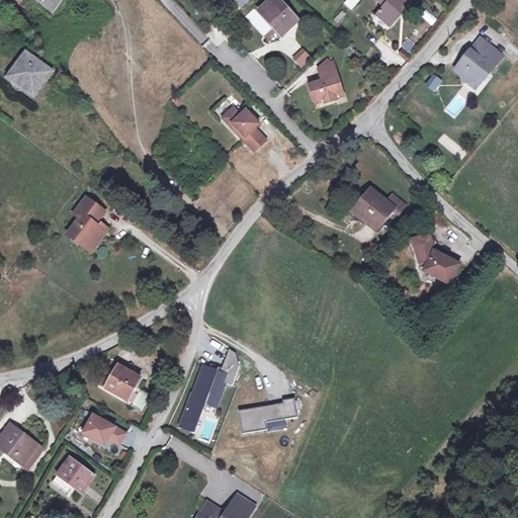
[(39,0),(55,12),(64,0),(39,0)]
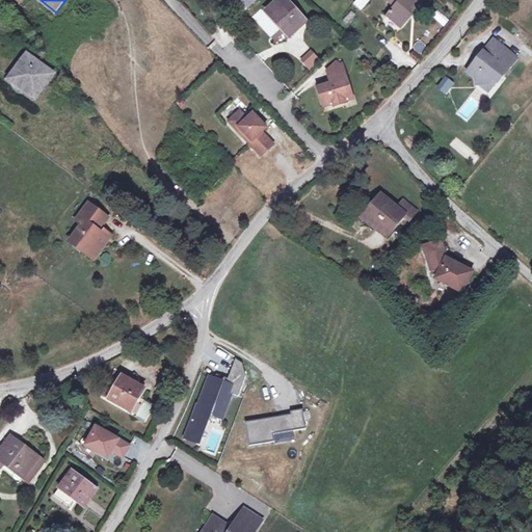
[(294,36),(309,23),(287,0),(285,0),(272,12),(294,36)]
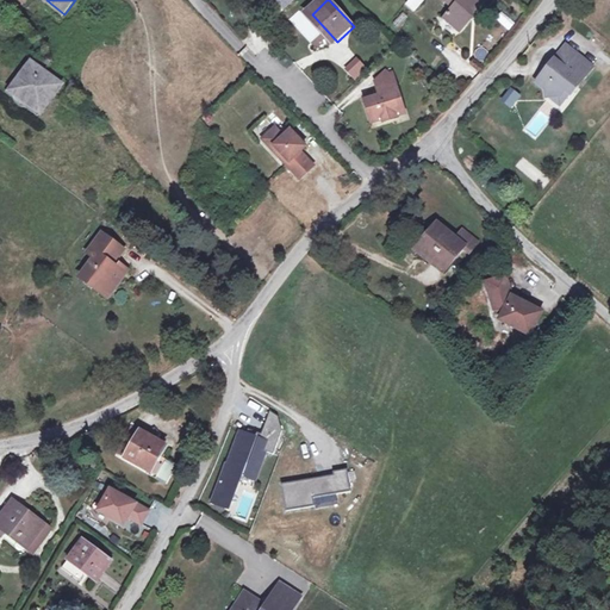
[(429,0),(428,0),(416,0),(412,5),(418,12),(429,0)]
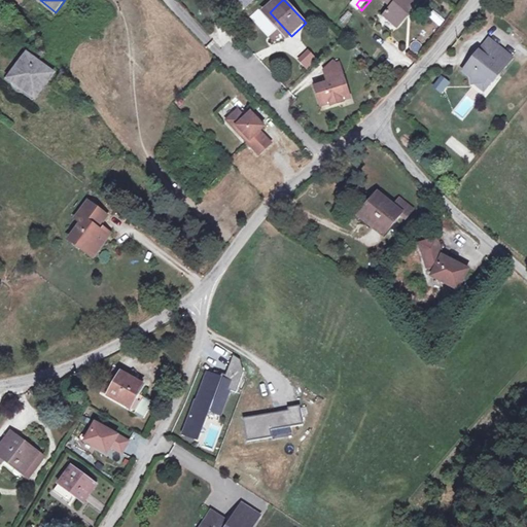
[(390,0),(399,7),(391,16),(405,29),(426,2),(423,0),(390,0)]
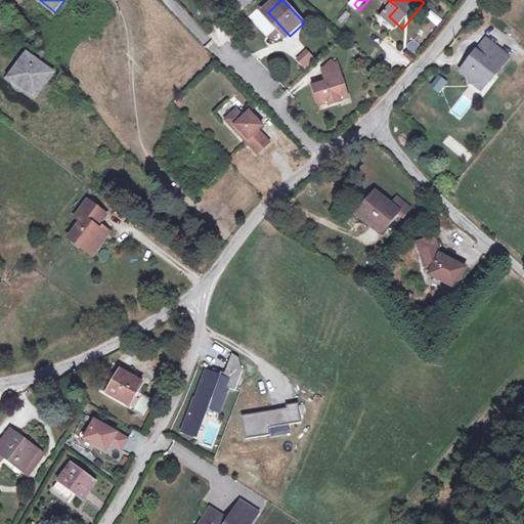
[(438,26),(442,18),(432,13),(428,20),(438,26)]
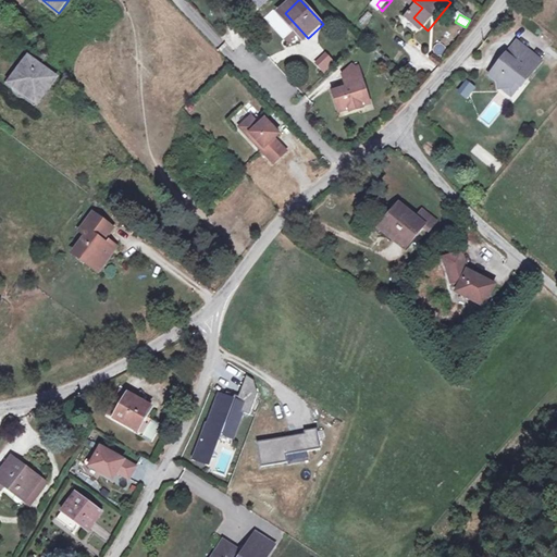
[(522,36),(511,49),(522,58),(533,45),(522,36)]
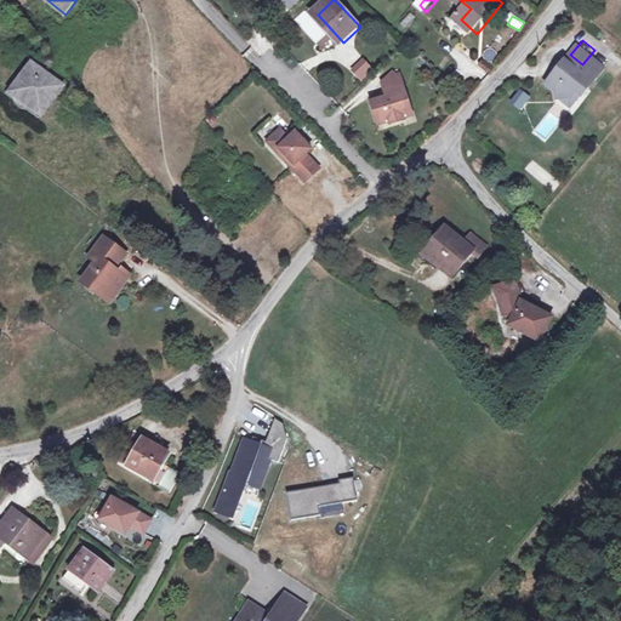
[(587,91),(610,62),(594,50),(582,64),(570,55),(564,63),(567,64),(563,69),(558,70),(552,79),(562,86),(563,92),(577,91),(581,86),(587,91)]
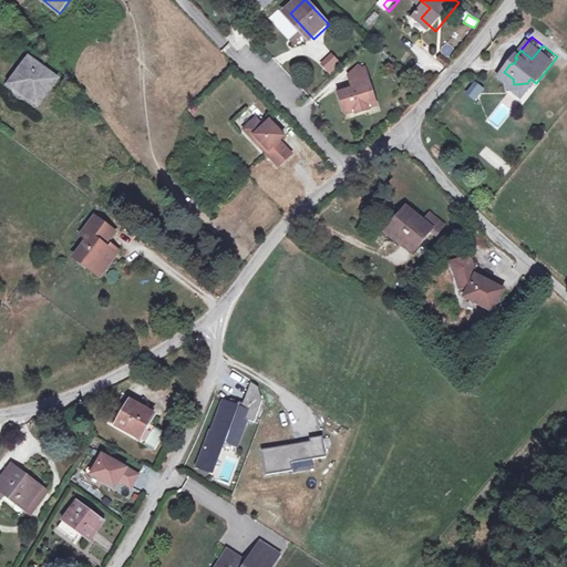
[(330,76),(342,65),(332,53),(320,64),(330,76)]
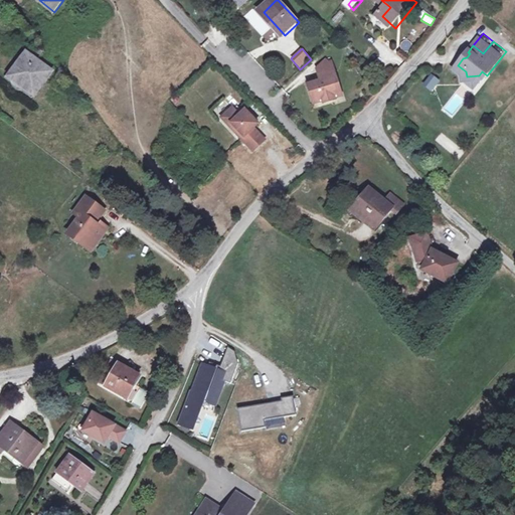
[(28,53),(10,77),(36,96),(52,71),(28,53)]
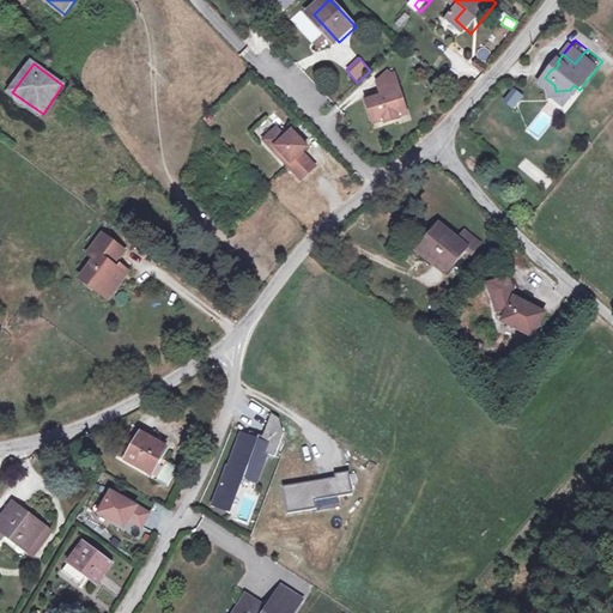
[(411,113),(400,78),(388,82),(388,79),(382,85),(388,102),(382,103),(381,102),(371,105),(378,128),(389,125),(390,127),(405,123),(402,116),(411,113)]
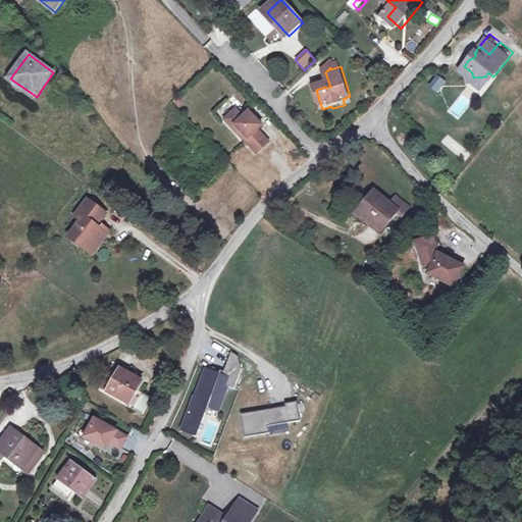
[(493,76),(488,72),(485,76),(473,77),(484,87),(493,76)]
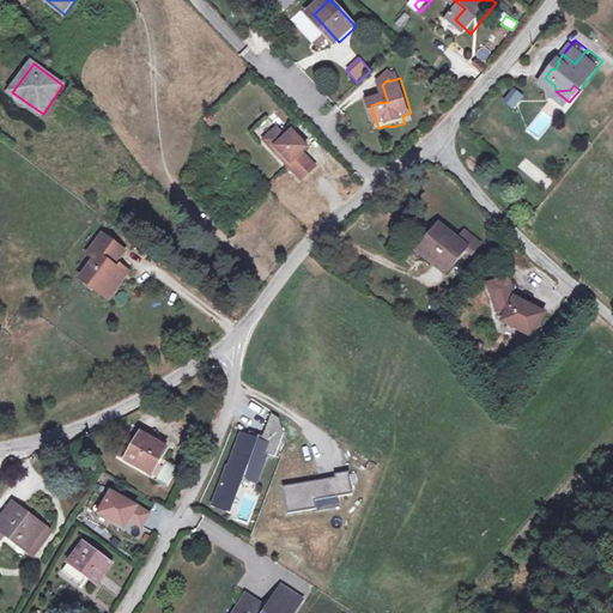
[(521,87),(514,96),(521,102),(528,92),(521,87)]
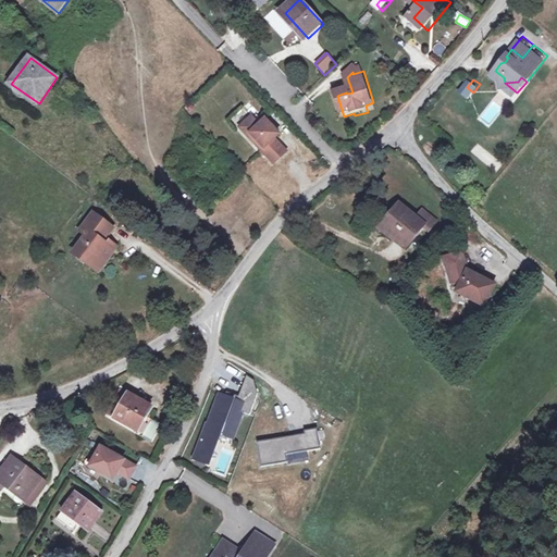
[(252,118),(242,128),(249,137),(251,134),(259,141),(256,145),(275,164),(287,152),(275,139),(281,135),(267,120),(260,125),(252,118)]
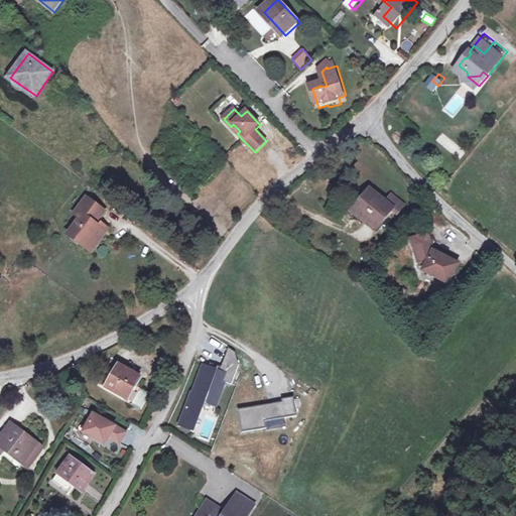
[(388,204),(372,191),(366,199),(368,202),(359,214),(378,229),(395,209),(393,209),(388,204)]
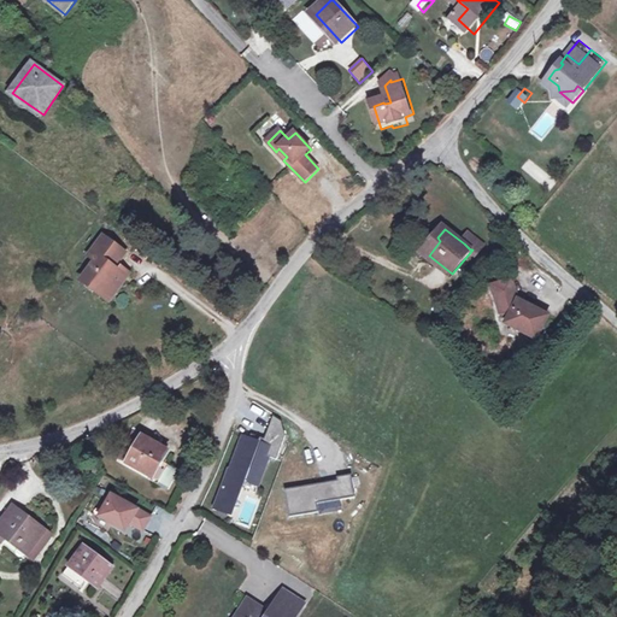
[(464,244),(470,250),(477,240),(470,235),(470,236),(464,244)]
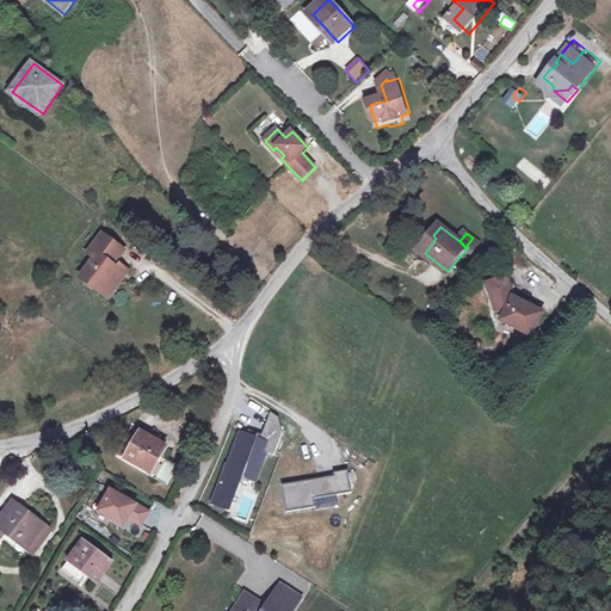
[(421,251),(425,253),(436,239),(433,235),(421,251)]
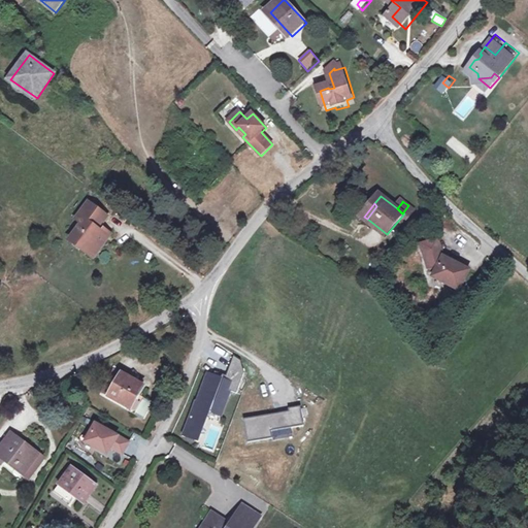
[(106,219),(88,204),(75,222),(81,226),(69,242),(74,246),(75,244),(80,249),(79,251),(85,254),(91,246),(98,252),(109,236),(102,231),(100,234),(97,231),(106,219)]
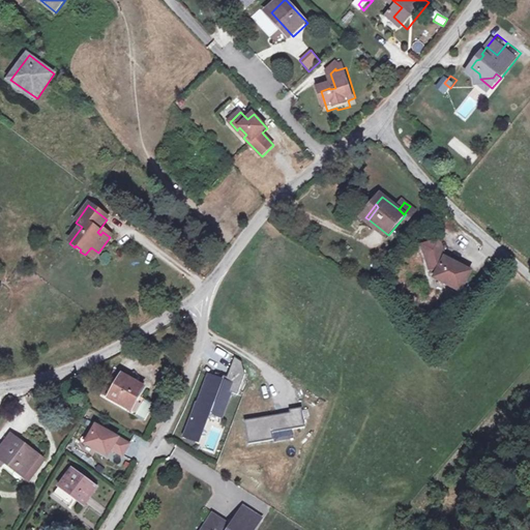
[(410,206),(404,214),(406,214),(410,218),(416,211),(410,206)]
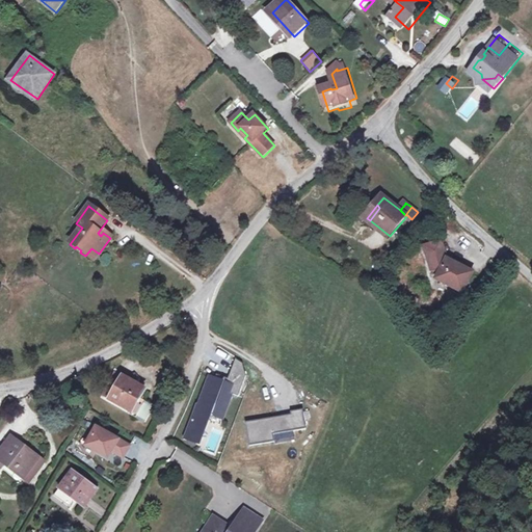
[(466,290),(476,270),(451,257),(446,239),(429,243),(436,268),(443,272),(441,276),(466,290)]
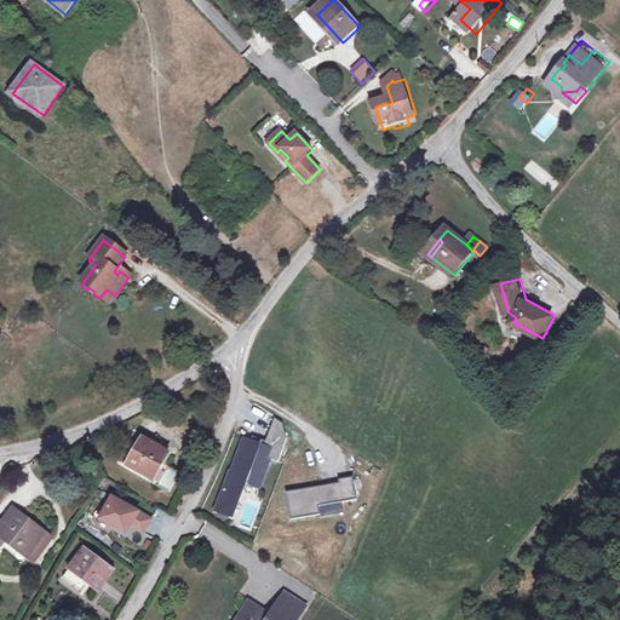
[(115,296),(107,290),(99,298),(108,305),(115,296)]
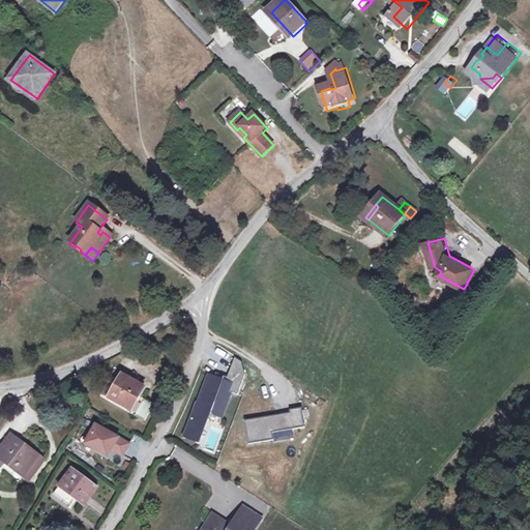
[(190,319),(197,324),(201,320),(195,314),(190,319)]
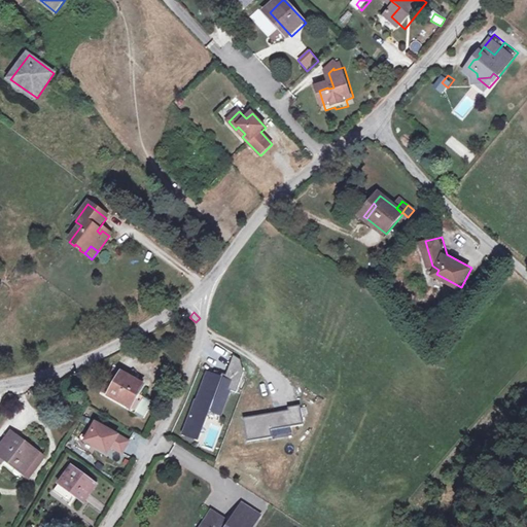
[(232,378),(205,369),(182,432),(198,437),(208,409),(219,413),(232,378)]
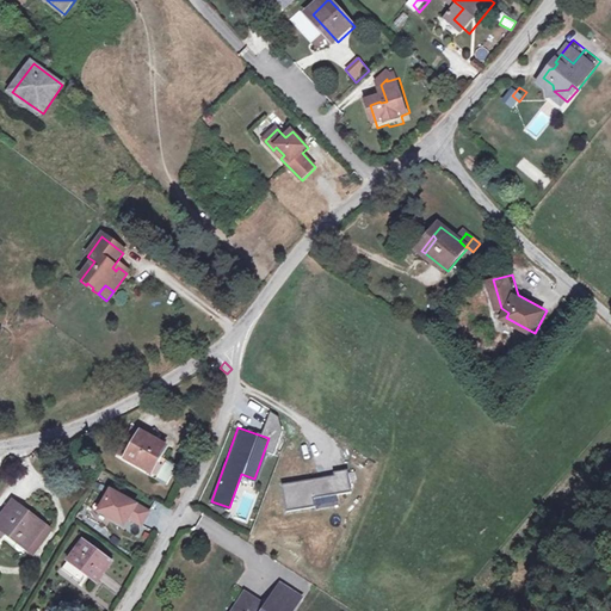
[(165,449),(133,429),(117,454),(149,475),(159,458),(165,449)]
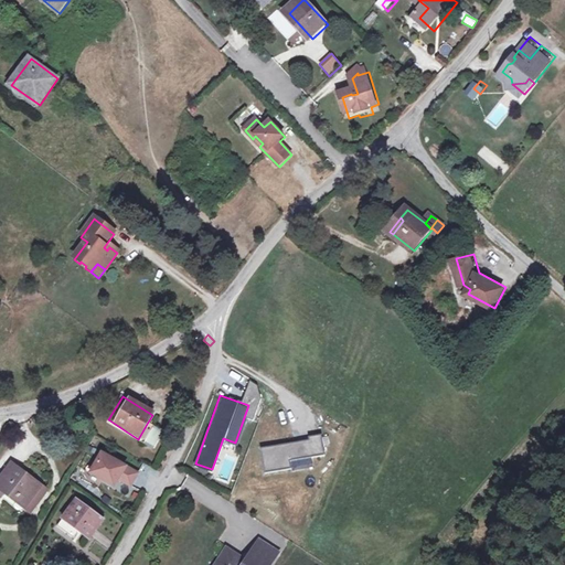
[(147,424),(138,439),(137,440),(144,445),(144,444),(153,428),(151,426),(147,424)]
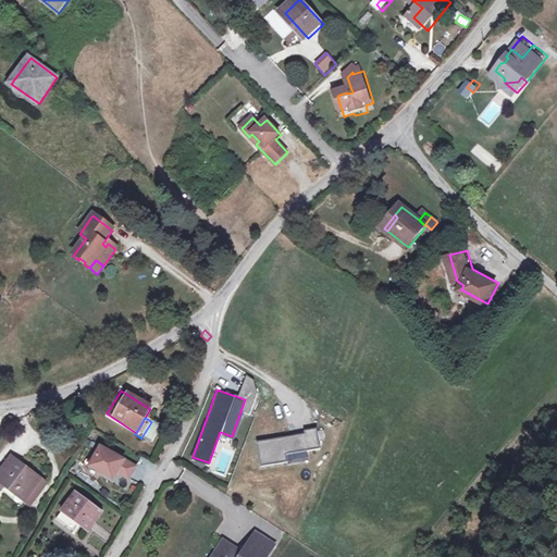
[(141,437),(149,443),(160,426),(151,422),(141,437)]
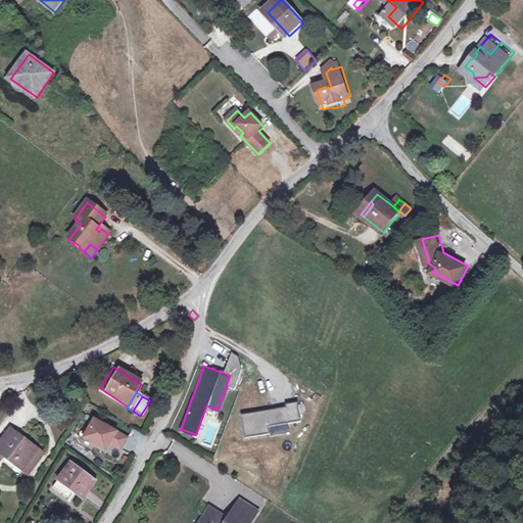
[(296,405),(242,416),(246,438),(269,433),(268,425),(299,419),(296,405)]
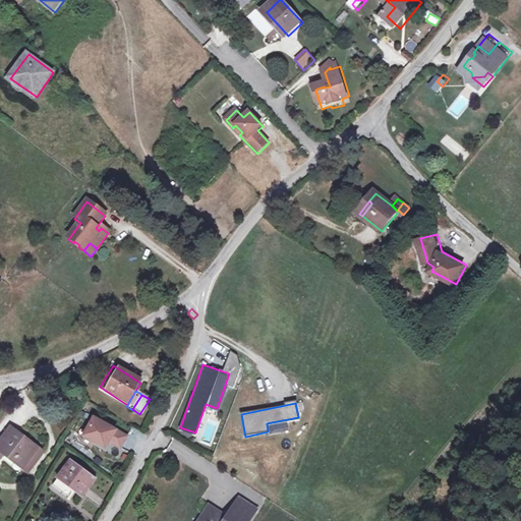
[(93,415),(82,433),(105,446),(108,440),(120,446),(126,435),(93,415)]
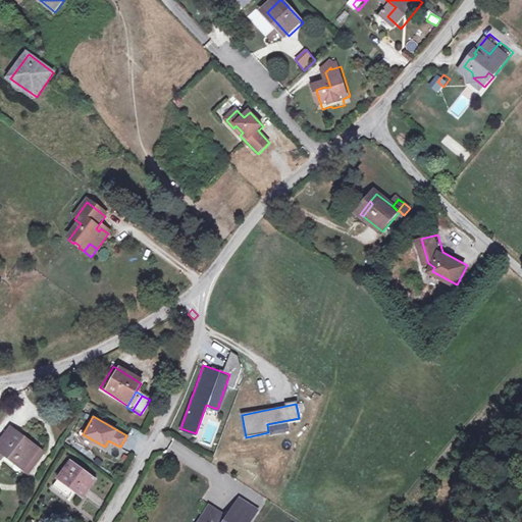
[(45,453),(13,428),(0,445),(0,450),(7,456),(30,473),(45,453)]
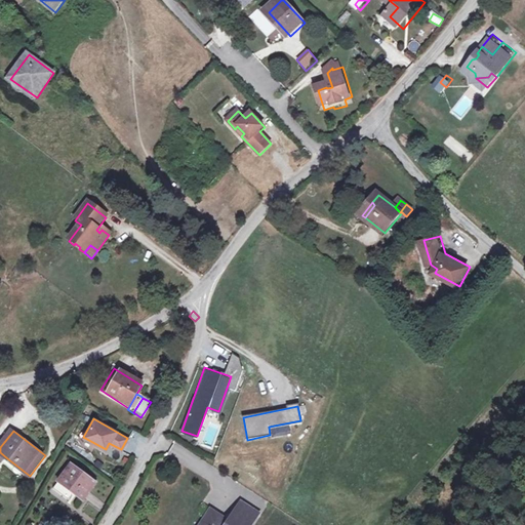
[(112,449),(109,455),(120,461),(123,456),(112,449)]
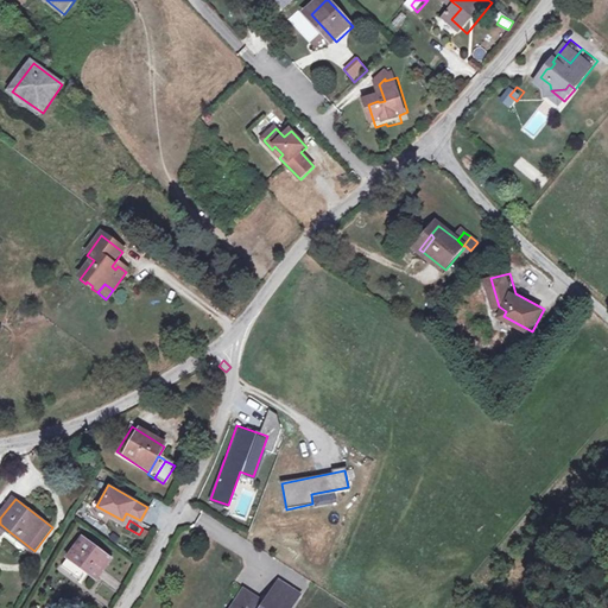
[(87,537),(73,558),(102,577),(115,556),(87,537)]
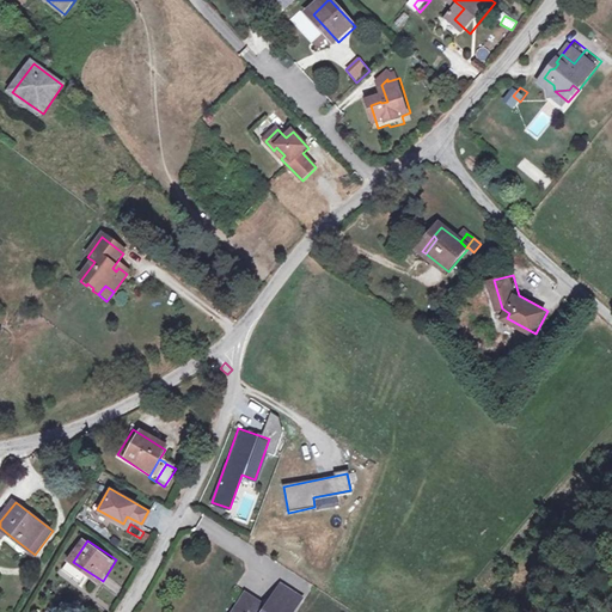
[(286,586),(277,598),(298,611),(306,598),(286,586)]
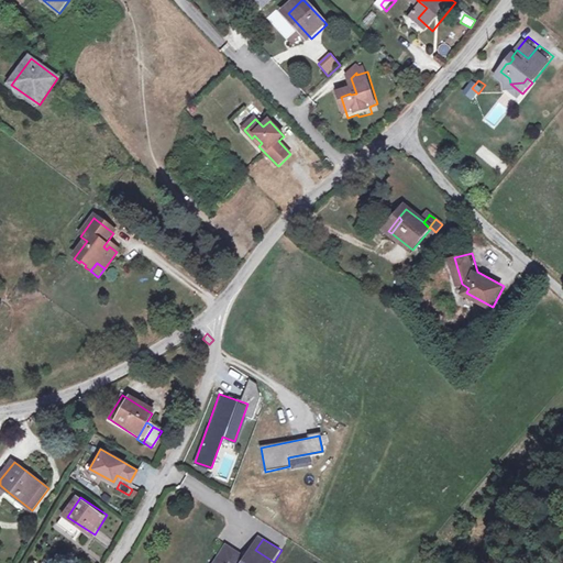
[(273,562),(274,562),(255,550),(250,559),(230,545),(218,562),(273,562)]
